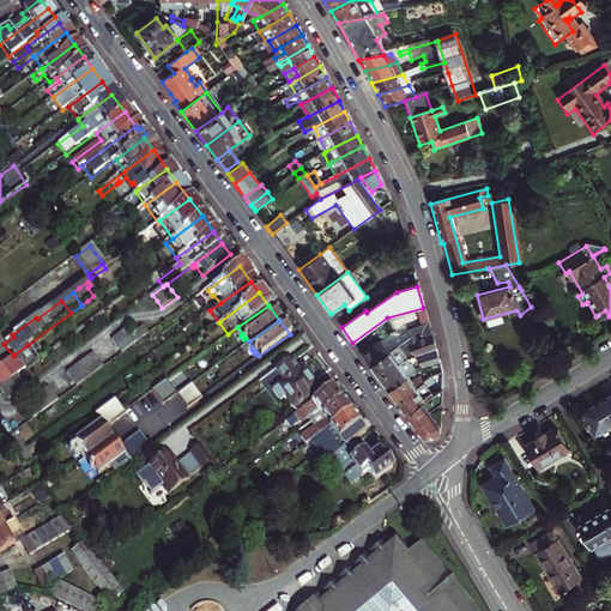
[(415,357),(435,350),(427,324),(407,330),(415,357)]
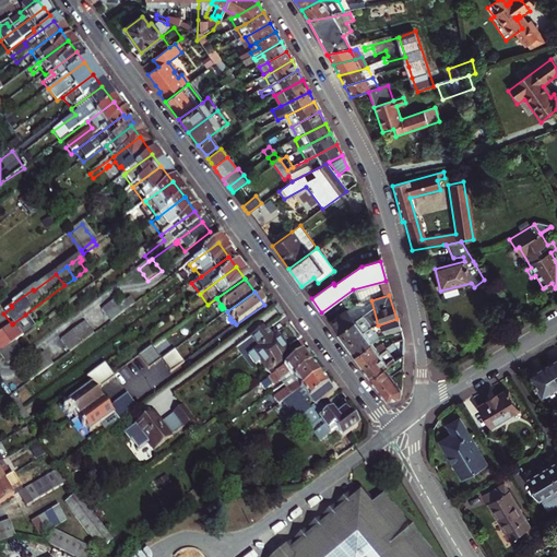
[(107,316),(111,321),(125,312),(138,303),(133,296),(120,306),(116,300),(103,310),(107,316)]
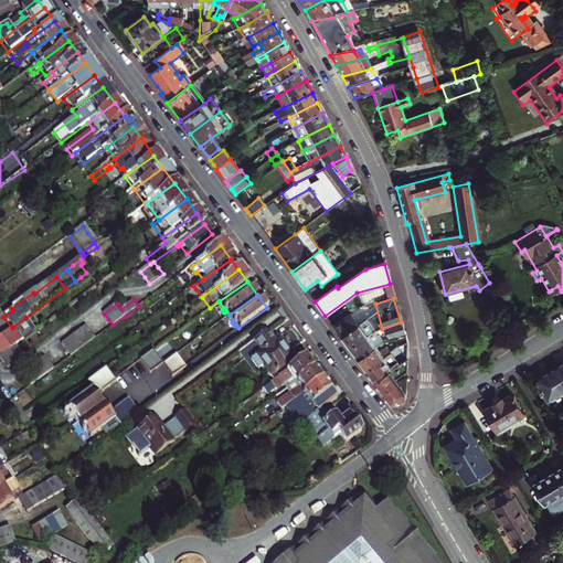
[(373,331),(369,325),(373,321),(372,319),(374,318),(372,315),(358,326),(350,315),(332,327),(350,349),(373,331)]
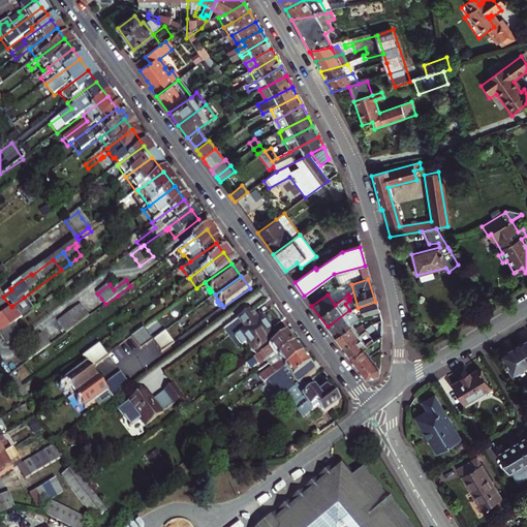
[(24,298),(12,306),(22,318),(33,310),(24,298)]
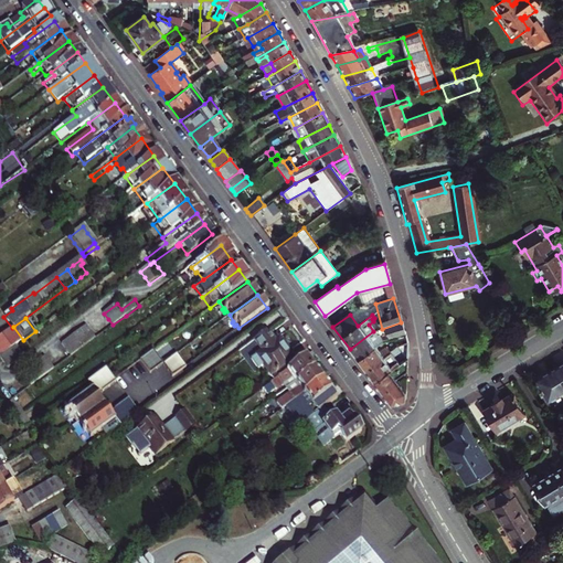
[(404,335),(401,322),(382,329),(385,340),(404,335)]
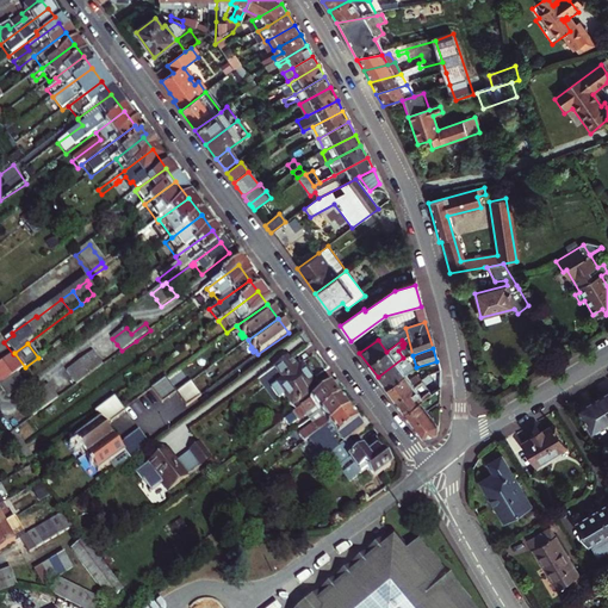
[(73,388),(87,377),(103,365),(98,358),(93,352),(78,363),(63,373),(68,380),(73,388)]
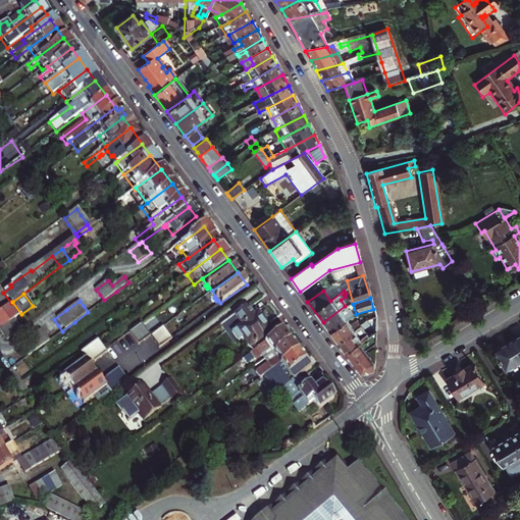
[(11,303),(0,311),(0,330),(12,321),(13,320),(21,314),(12,302),(11,303)]
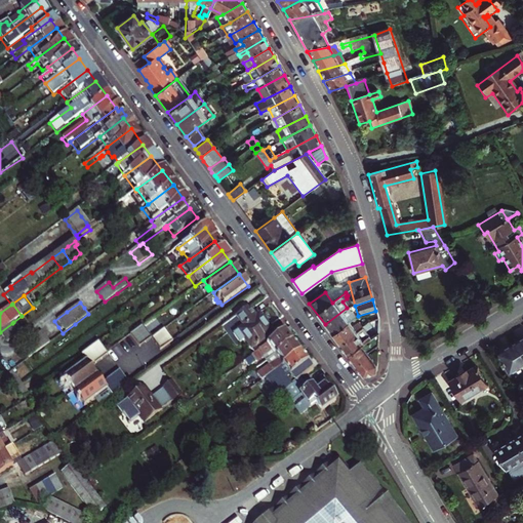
[(332,334),(355,318),(347,308),(325,324),(332,334)]
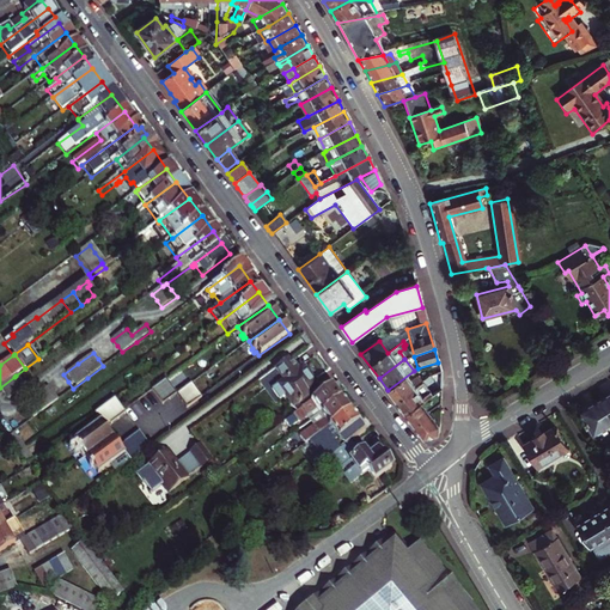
[(294,415),(319,397),(292,360),(286,365),(284,363),(272,372),(281,385),(270,394),(278,404),(284,401),(294,415)]
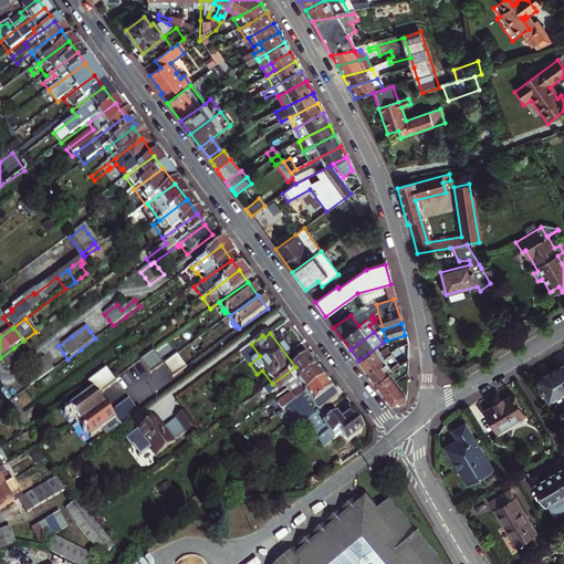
[(386,341),(390,354),(398,348),(407,345),(405,335),(386,341)]
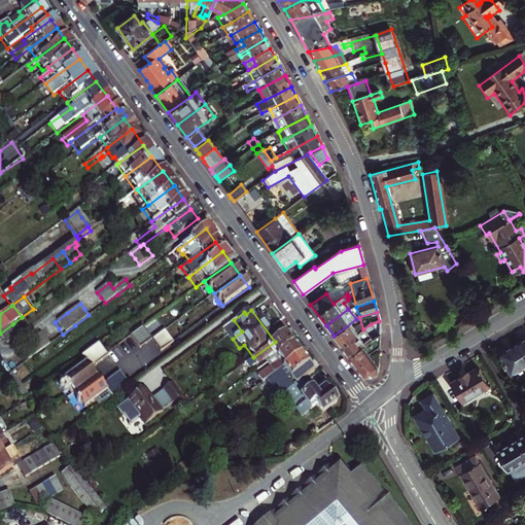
[(341,346),(363,329),(356,319),(334,336),(341,346)]
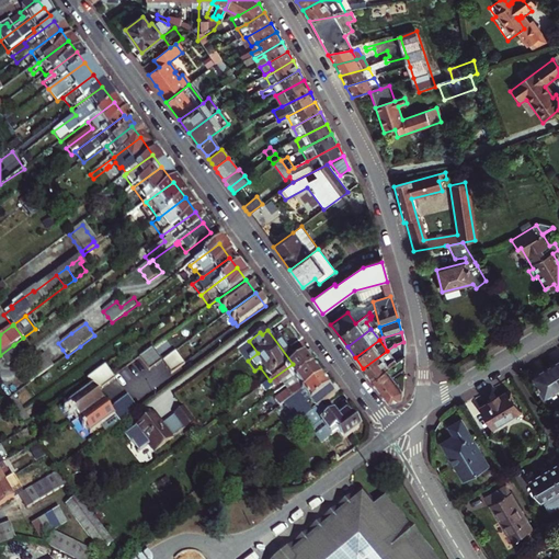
[(372,379),(403,356),(403,342),(395,345),(387,351),(363,368),(372,379)]
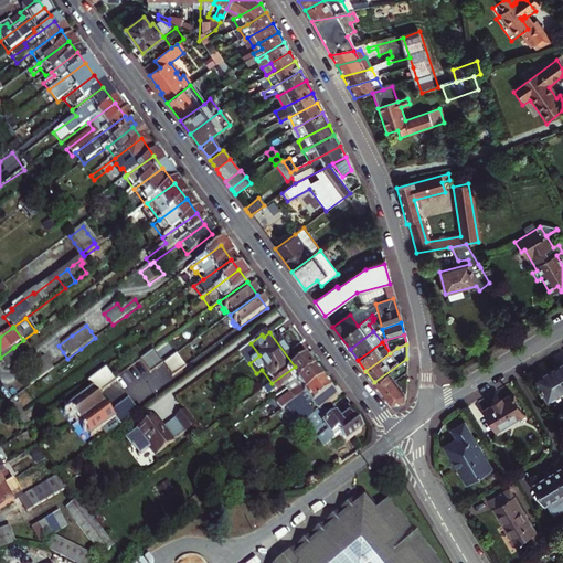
[(14,347),(13,348),(0,358),(0,360),(8,370),(21,359),(23,358),(14,347)]
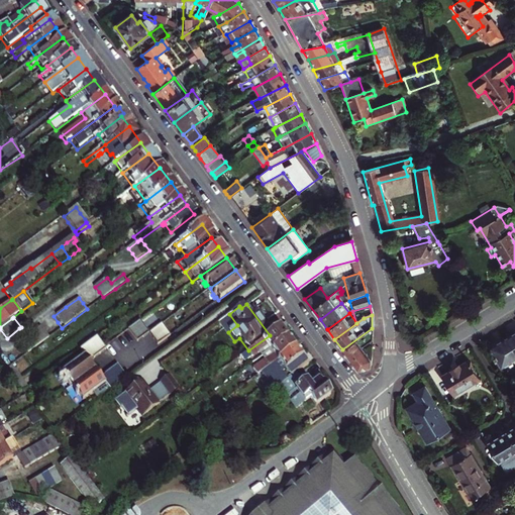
[(134,343),(147,334),(138,322),(125,331),(134,343)]
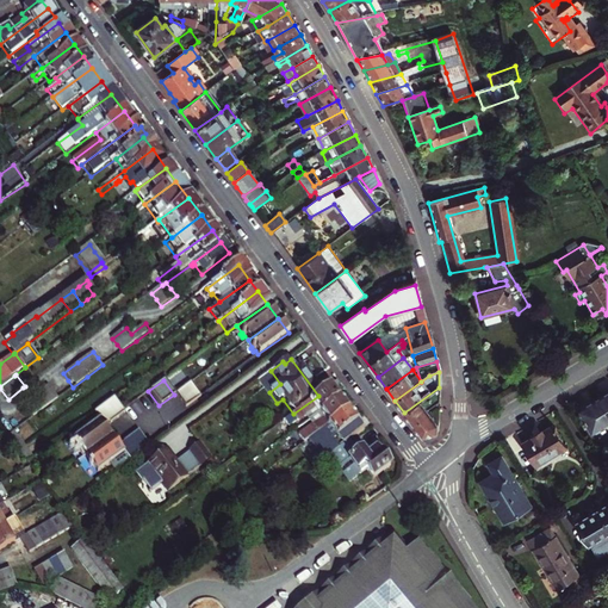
[(188,384),(174,395),(184,409),(198,398),(188,384)]
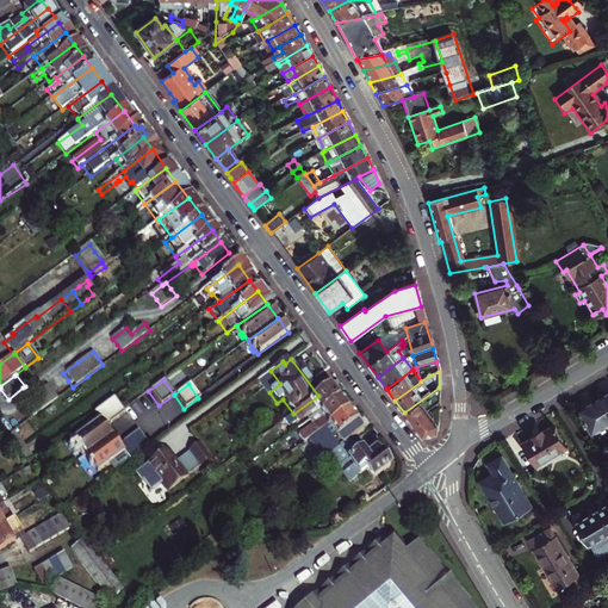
[(26,422),(41,411),(54,401),(49,394),(44,388),(30,397),(35,404),(20,414),(26,422)]
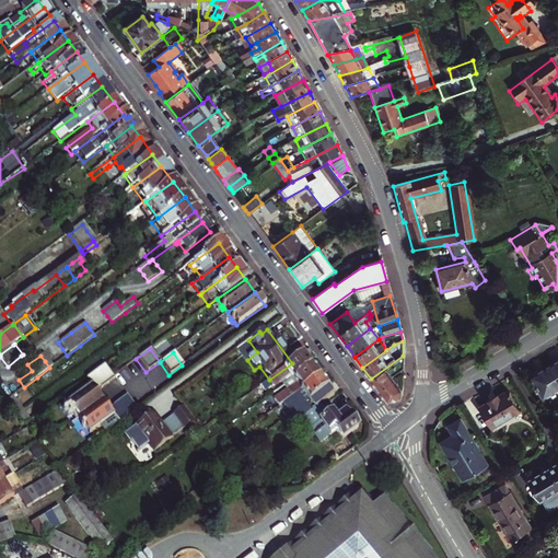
[(269,380),(275,386),(290,374),(293,379),(310,367),(302,356),(292,363),(269,380)]
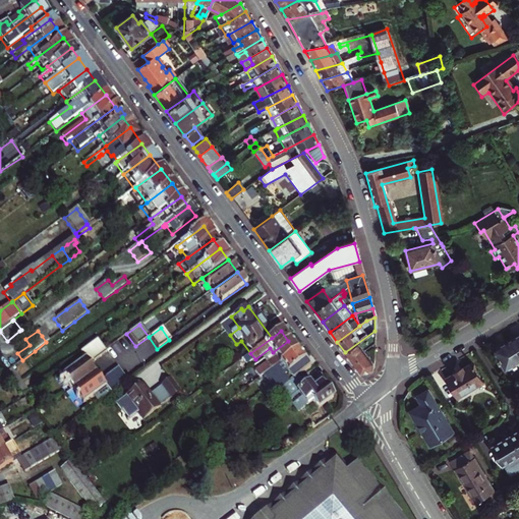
[(375,331),(345,352),(360,372),(372,368),(372,361),(364,349),(373,342),(373,340),(375,331)]
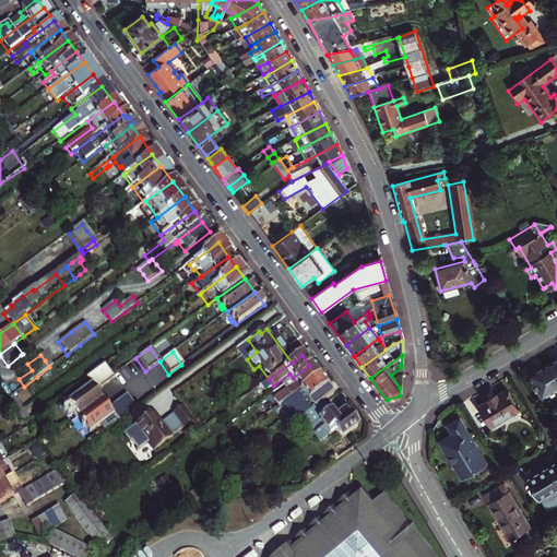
[(556,359),(529,377),(542,398),(556,388),(556,359)]
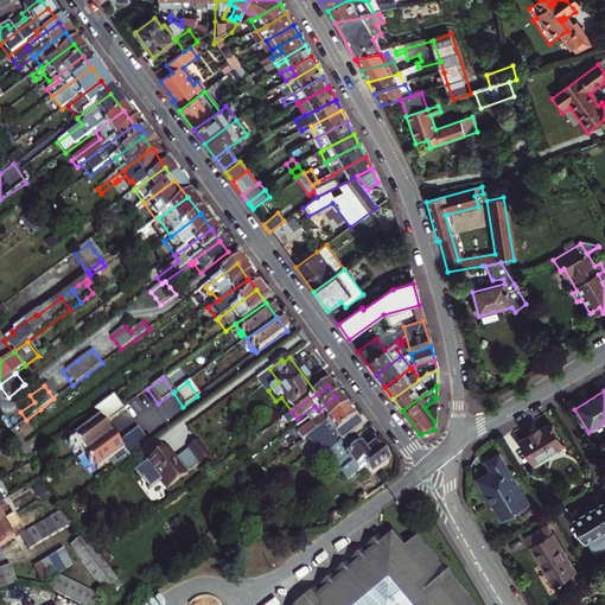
[(106,419),(107,420),(121,409),(113,396),(91,412),(100,422),(106,419)]
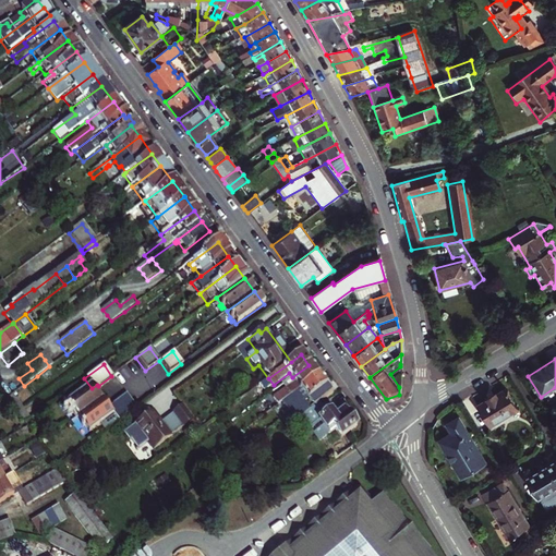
[(285,400),(317,376),(309,365),(292,377),(295,382),(279,393),(285,400)]
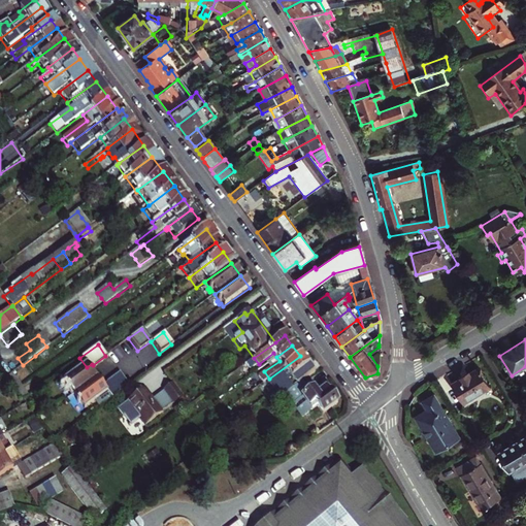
[(105,356),(93,365),(95,368),(108,359),(105,356)]
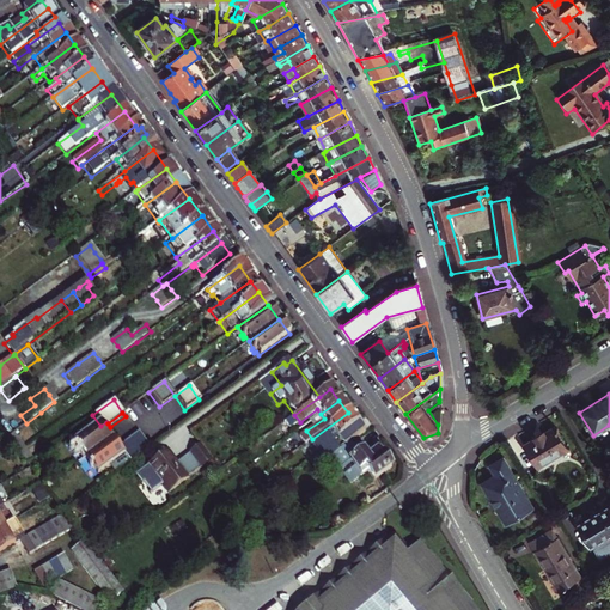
[(336,440),(342,449),(353,441),(363,433),(348,413),(312,439),(309,441),(318,453),(336,440)]
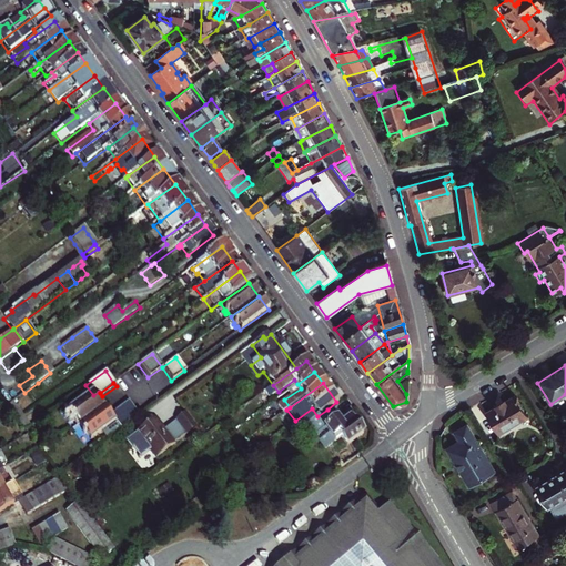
[(94,396),(93,395),(66,416),(67,417),(94,396)]
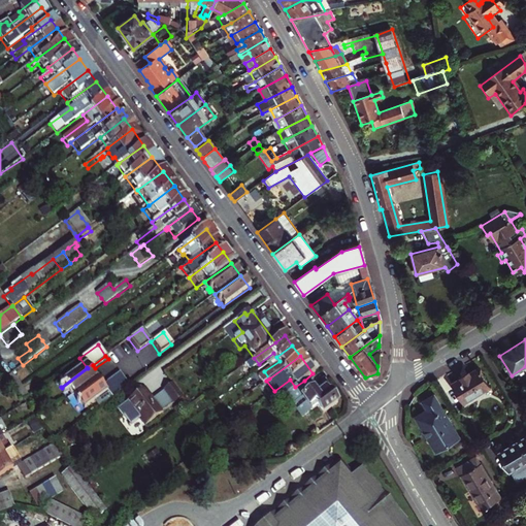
[(70,399),(96,380),(90,371),(88,368),(62,388),(63,390),(62,392),(64,395),(66,393),(70,399)]
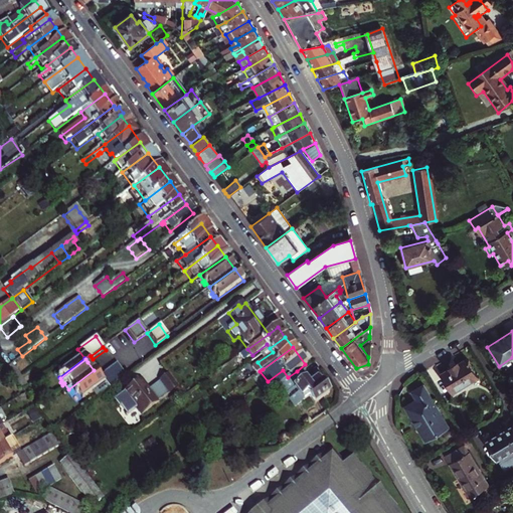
[(440,375),(450,393),(475,378),(465,360),(457,365),(456,363),(447,368),(448,370),(440,375)]
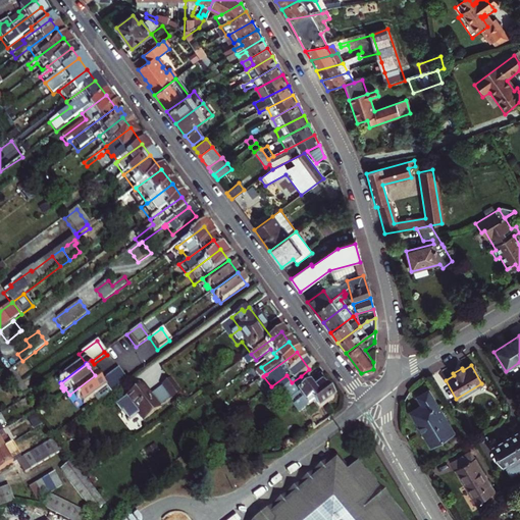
[(5,373),(9,379),(14,385),(18,382),(9,370),(5,373)]
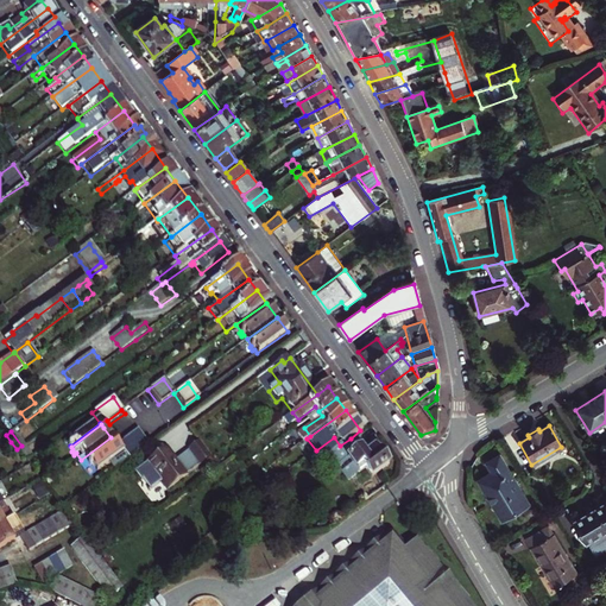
[(86,472),(88,469),(90,473),(106,462),(113,472),(125,462),(147,446),(137,431),(121,442),(126,448),(121,452),(117,446),(111,437),(81,460),(86,466),(83,468),(86,472)]
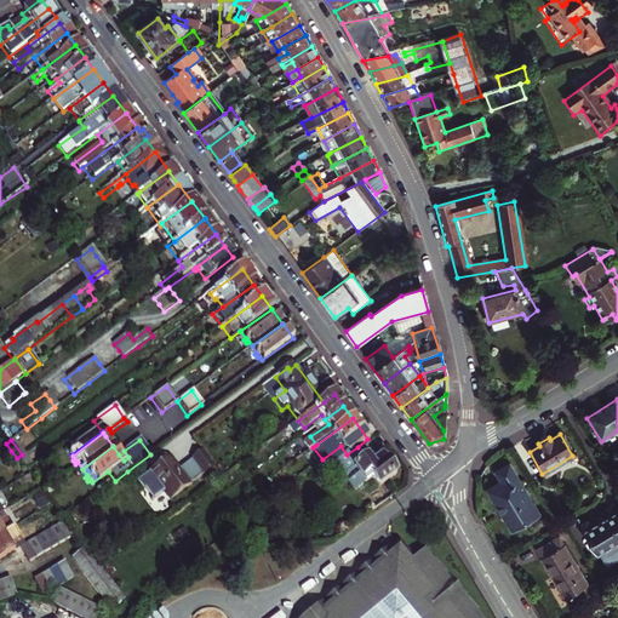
[(367,459),(358,447),(347,455),(335,464),(355,491),(365,484),(370,480),(377,490),(395,476),(385,463),(384,464),(376,452),(367,459)]
